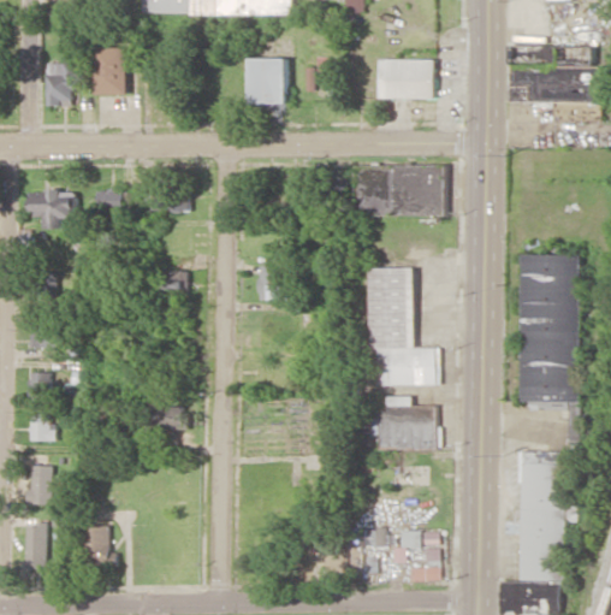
[(142,0),(142,15),(292,16),(292,0),(142,0)]
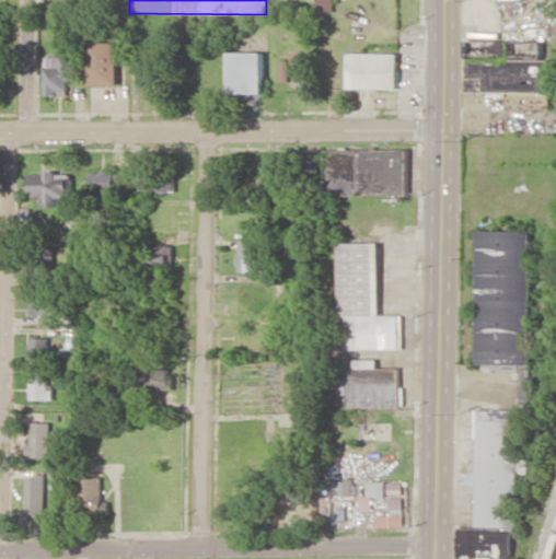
[(312,0),(313,11),(331,11),(329,0),(312,0)]
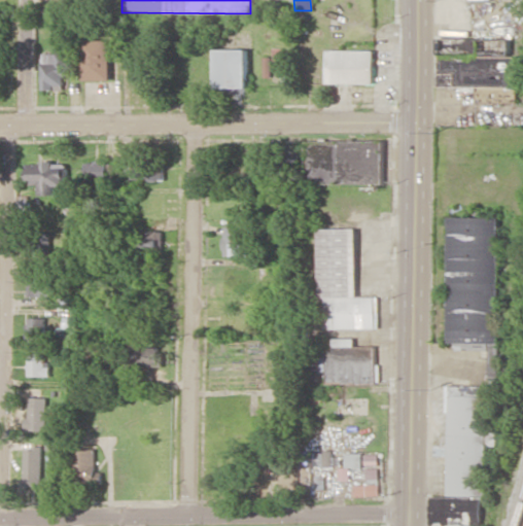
[(507,40),(436,39),(434,86),(513,88),(513,58),(507,58),(507,40)]
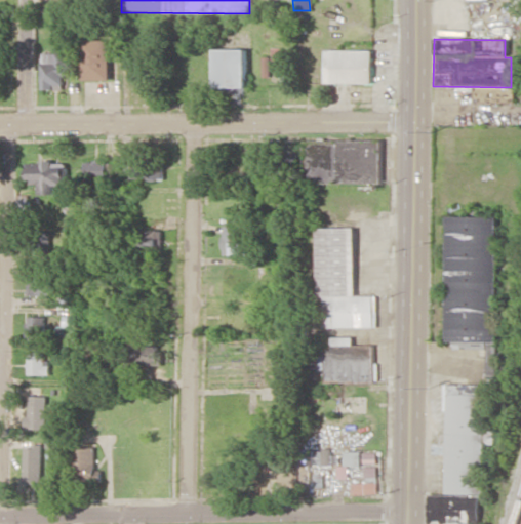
[(107,41),(79,41),(80,81),(107,81),(107,41)]
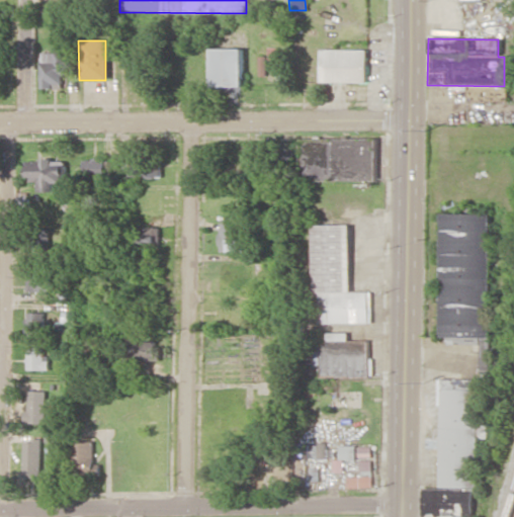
[(240,88),(240,50),(209,50),(208,88),(240,88)]
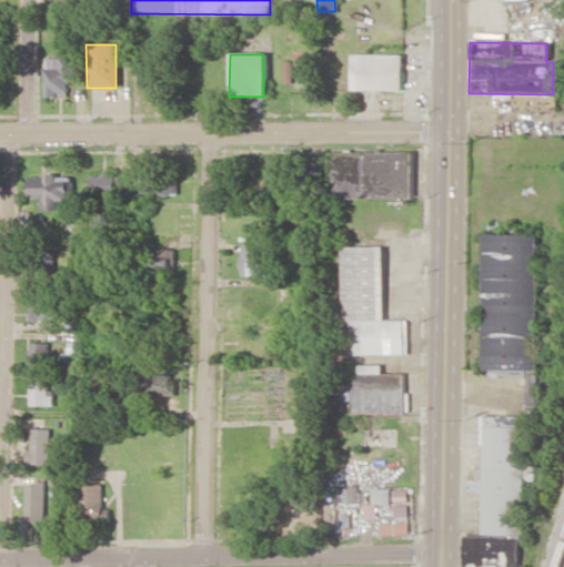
[(350,90),(350,56),(400,56),(400,91),(350,90)]
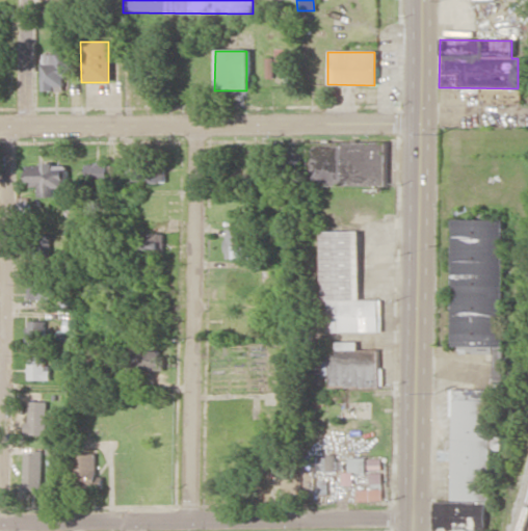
[(40,93),(61,93),(60,78),(66,78),(66,55),(38,55),(40,93)]
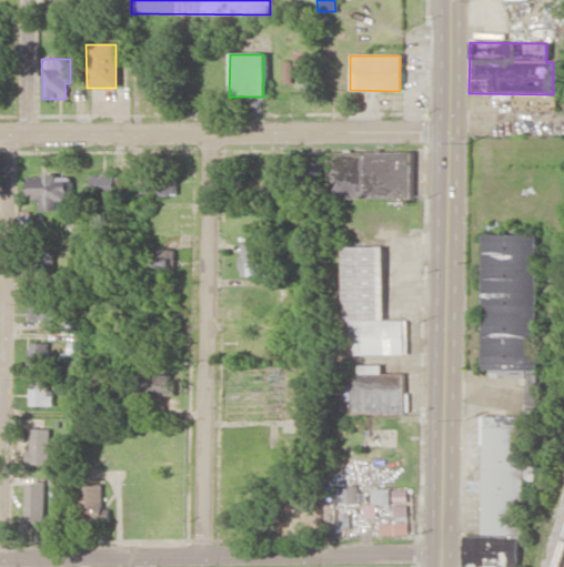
[(552,94),(543,94),(543,104),(542,104),(541,112),(552,112),(552,94)]
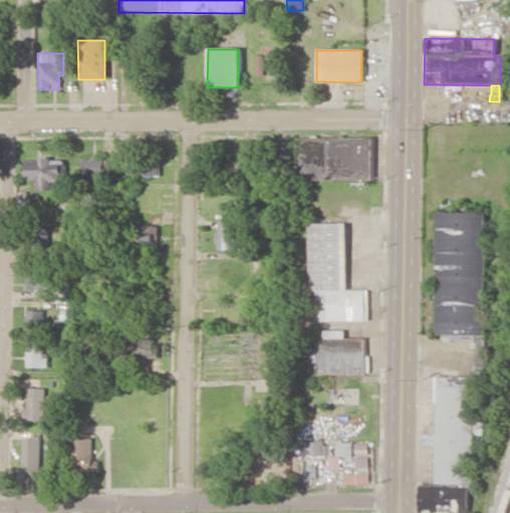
[(294,139),(294,179),(370,179),(370,139),(294,139)]
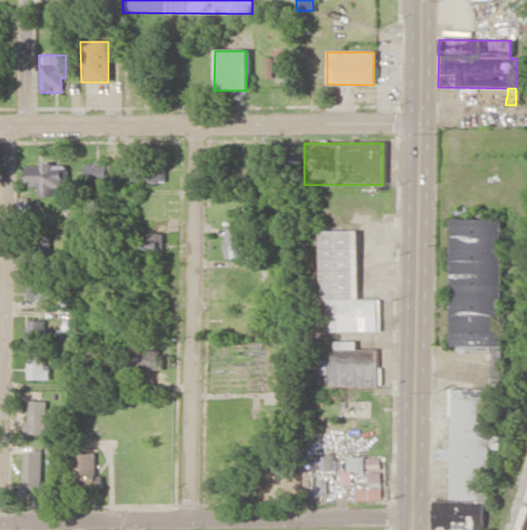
[(121,174),(129,174),(128,182),(161,183),(162,163),(121,162),(121,174)]
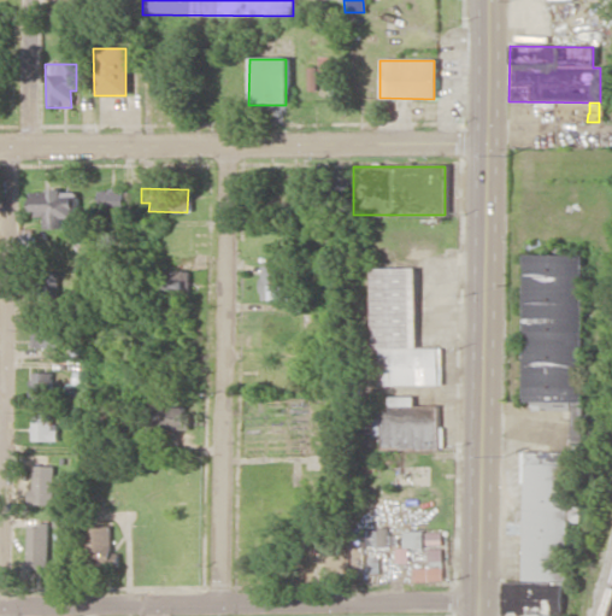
[(121,192),(93,192),(94,210),(121,209),(121,192)]
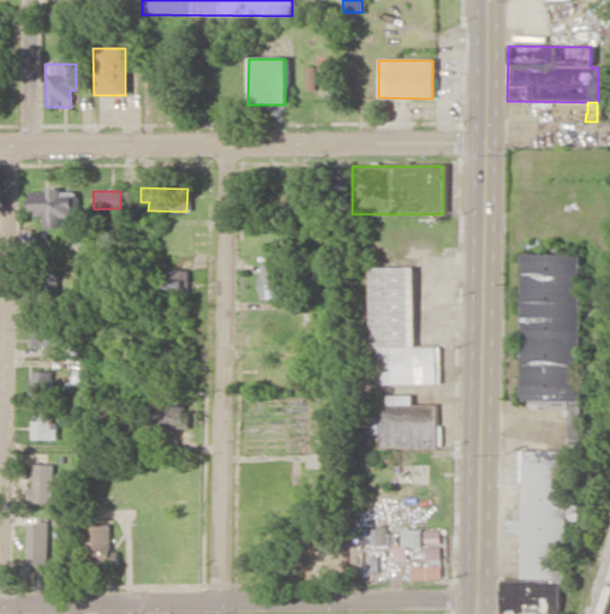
[(28,192),(28,219),(40,218),(40,230),(58,228),(57,219),(75,219),(75,192),(28,192)]
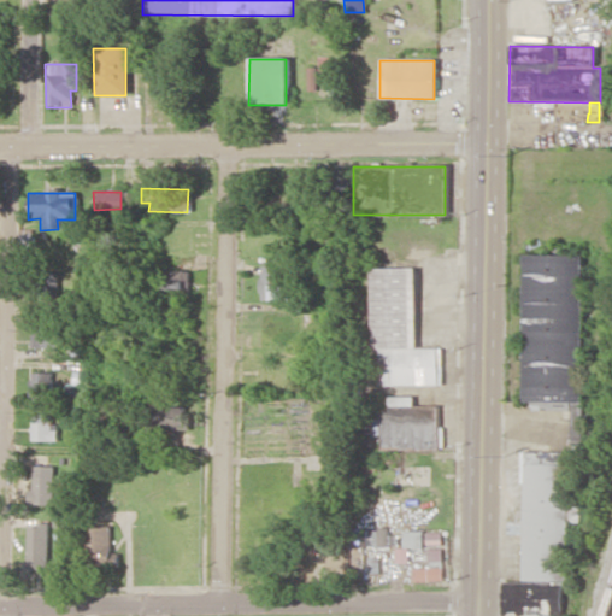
[(521,402),(522,254),(581,256),(580,402),(521,402)]
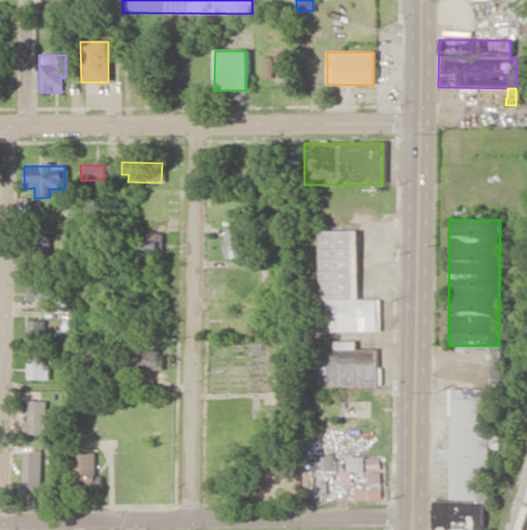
[(246,259),(247,230),(221,229),(220,258),(246,259)]
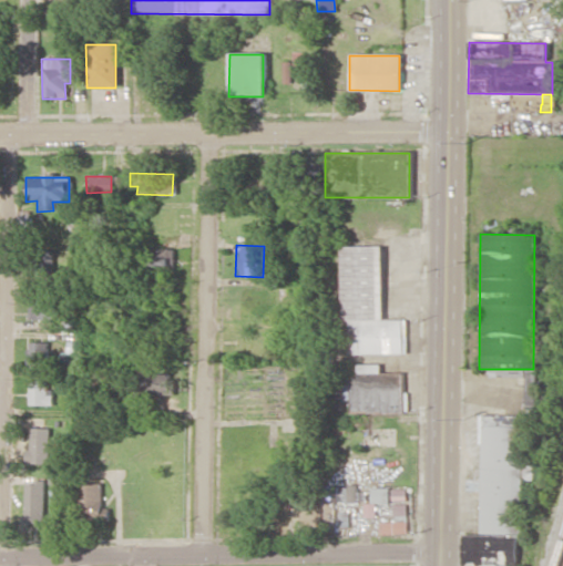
[(403,320),(381,321),(380,247),(339,247),(340,322),(346,322),(346,356),(403,354),(403,320)]
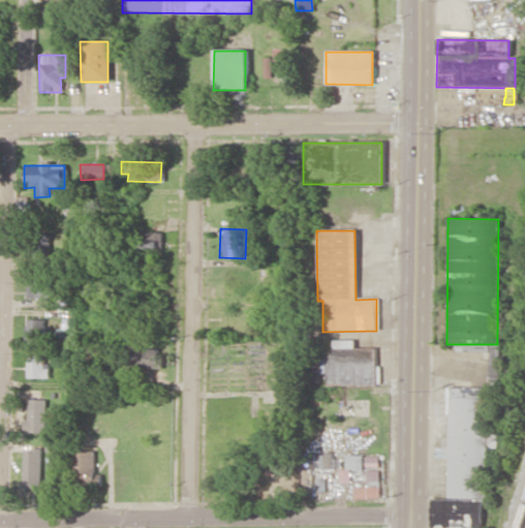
[(140,253),(160,252),(160,233),(139,234),(140,253)]
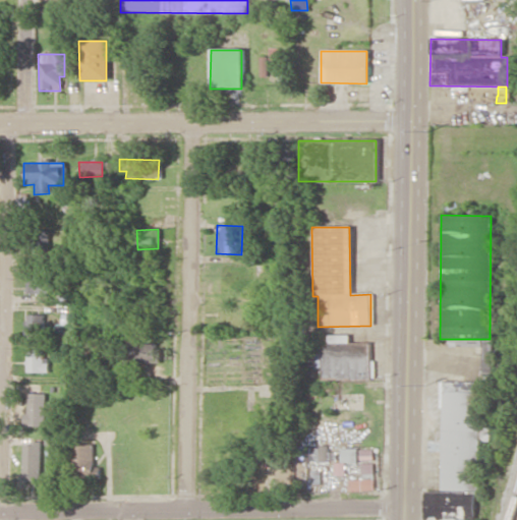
[(25,295),(48,294),(48,268),(25,268),(25,295)]
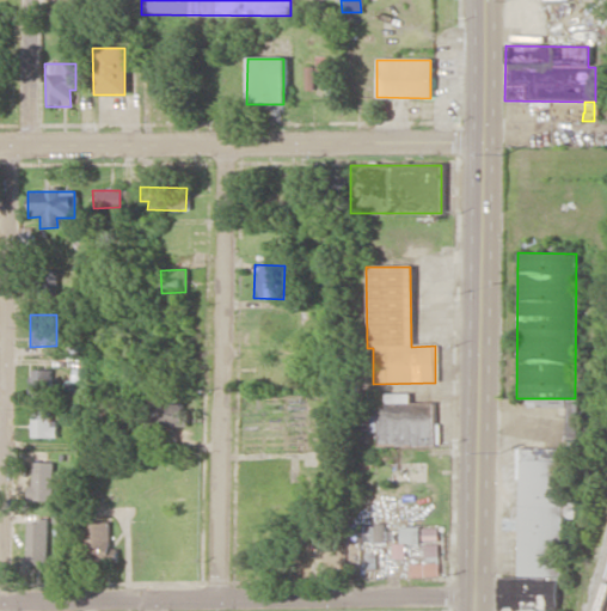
[(28,399),(49,401),(49,371),(28,370),(28,399)]
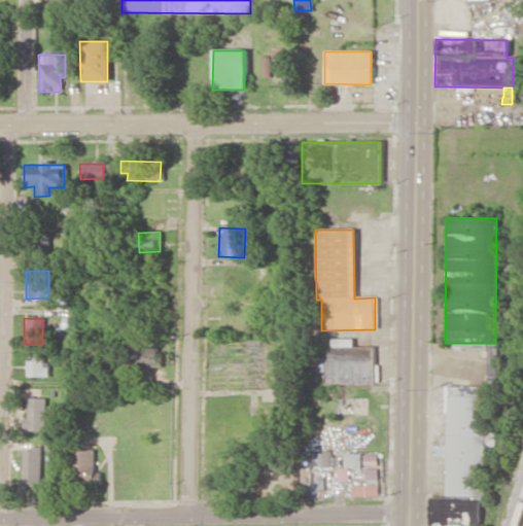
[(373,347),(351,347),(351,340),(323,340),(323,385),(375,385),(375,364),(372,364),(373,347)]
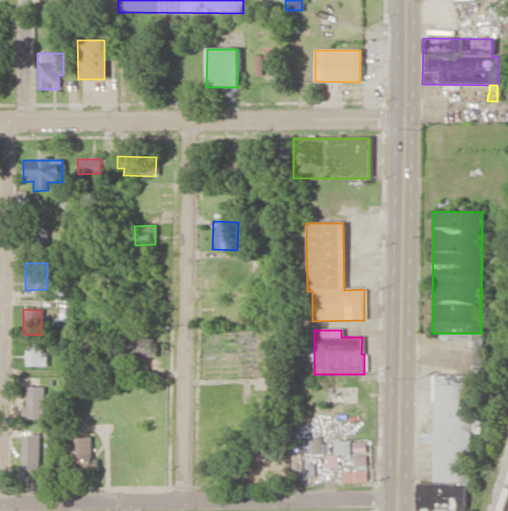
[(152,340),(131,341),(132,357),(153,356),(152,340)]
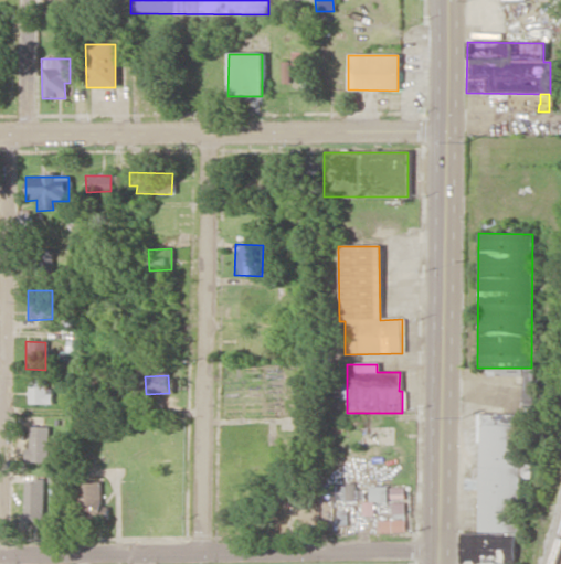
[(27,384),(27,405),(51,405),(50,384),(27,384)]
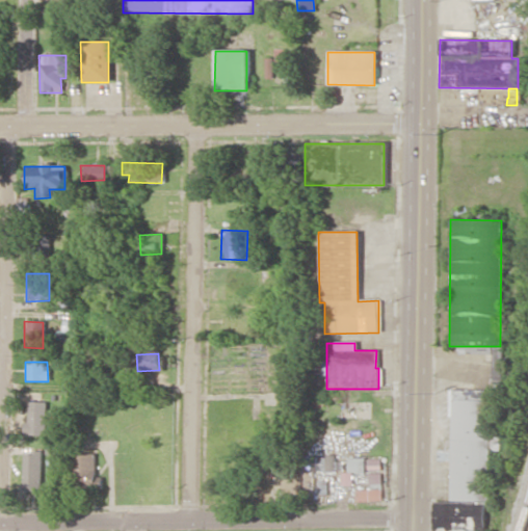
[(485,530),(487,391),(447,391),(446,502),(433,502),(432,530),(485,530)]
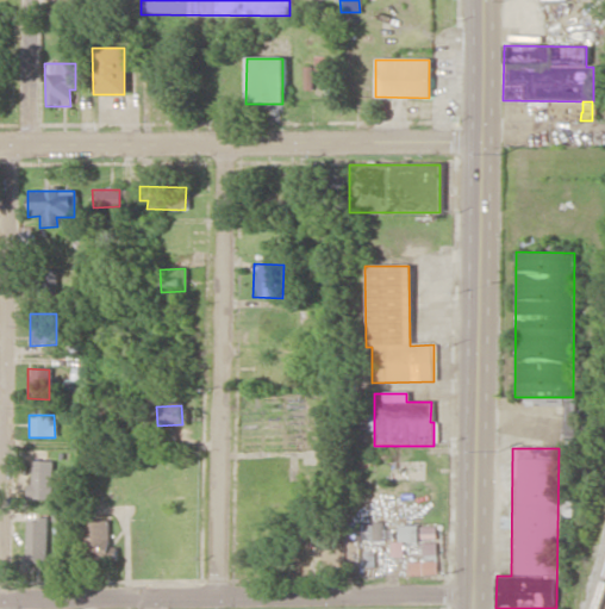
[(49,499),(50,461),(27,461),(26,499),(49,499)]
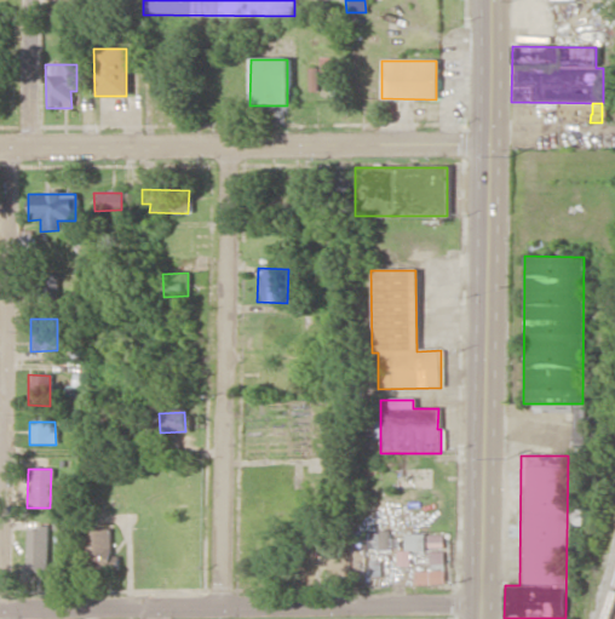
[(24,528),(24,574),(46,574),(45,528),(24,528)]
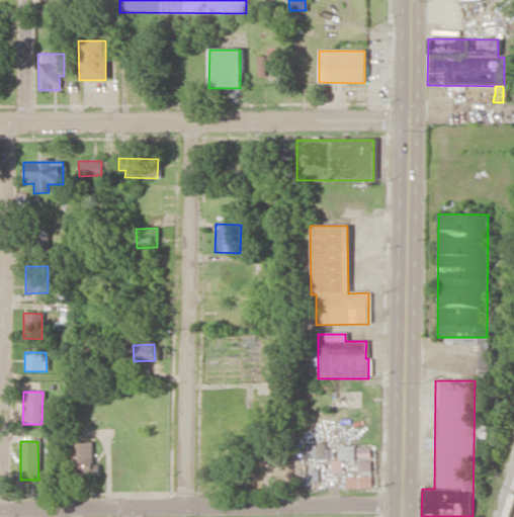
[(92,442),(70,442),(69,476),(91,477),(92,442)]
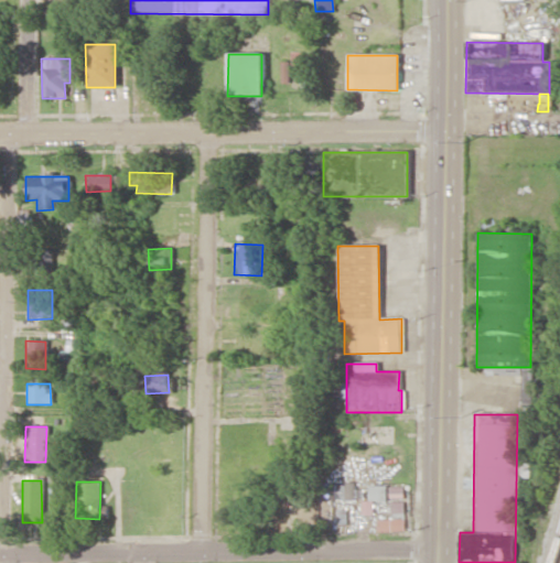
[(352,485),(332,485),(332,499),(356,499),(356,491),(352,491),(352,485)]
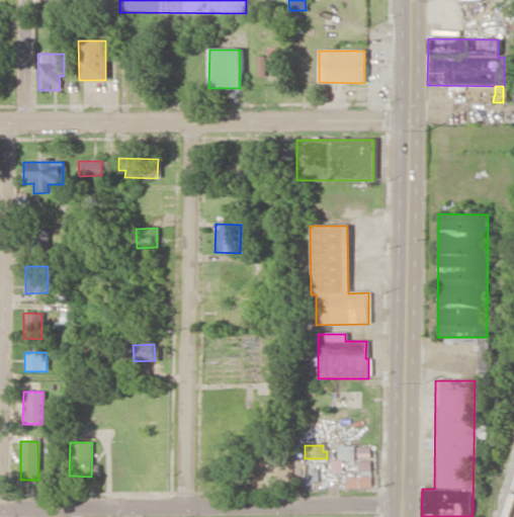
[(352,447),(336,447),(336,460),(352,460),(352,447)]
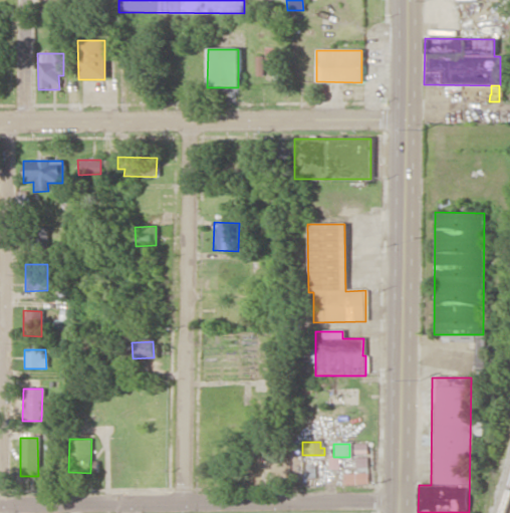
[(340,485),(365,485),(364,458),(353,459),(353,474),(340,474),(340,485)]
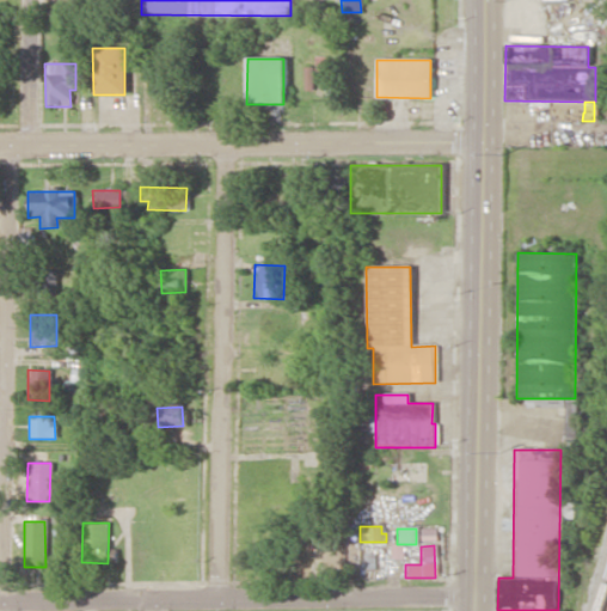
[(362,569),(372,570),(373,555),(362,555),(362,569)]
